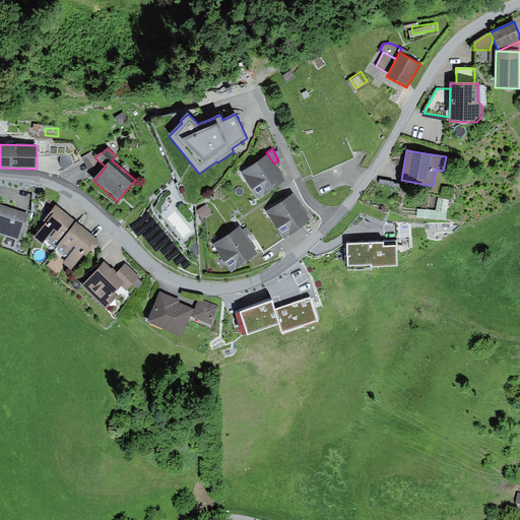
[(101,163),(94,157),(90,152),(81,158),(88,170),(101,163)]
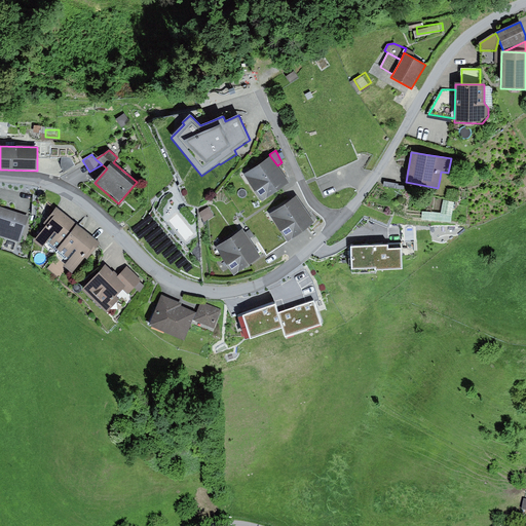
[(270,156),(243,175),(262,202),(289,184),(277,165),(270,156)]
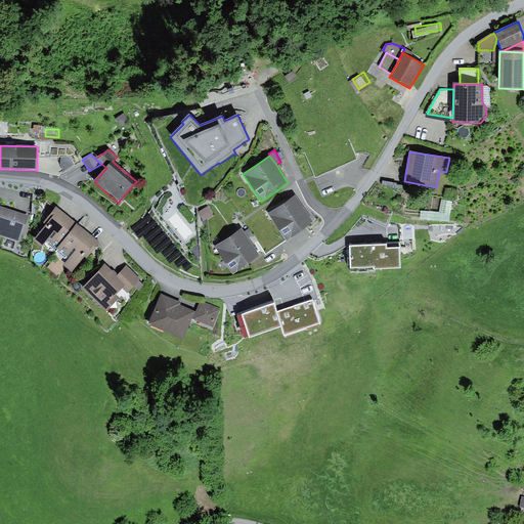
[(71,158),(61,158),(60,165),(63,172),(75,165),(71,158)]
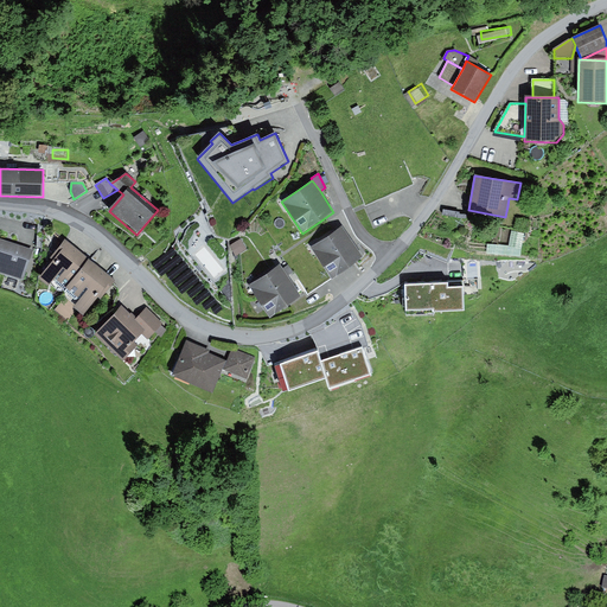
[(343,227),(311,248),(332,280),(364,259),(343,227)]
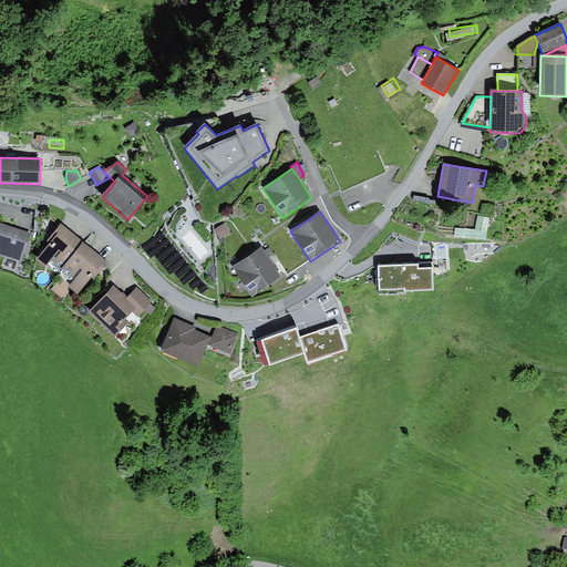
[(457,233),(490,236),(492,215),(481,214),(478,228),(459,226),(457,233)]
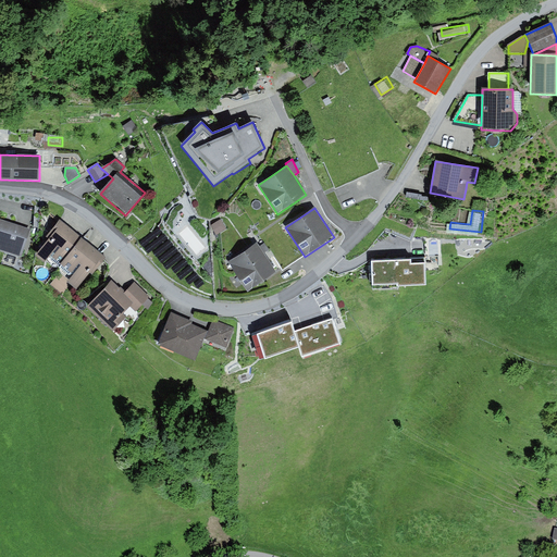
[(31,230),(0,220),(0,249),(22,257),(31,230)]
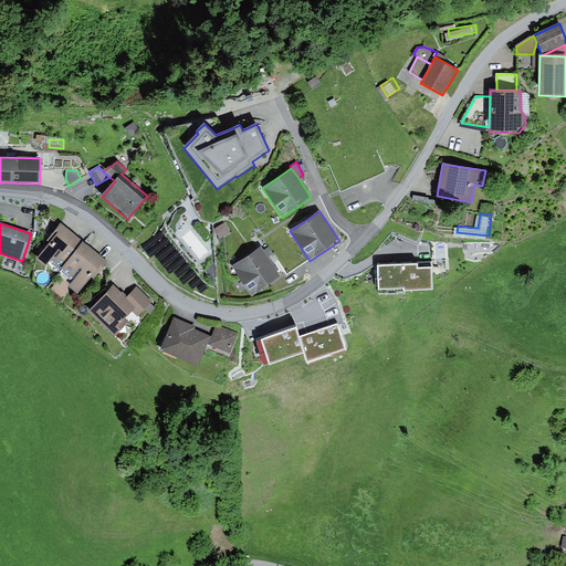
[(61,269),(84,241),(61,223),(48,239),(51,242),(37,260),(45,268),(51,260),(61,269)]
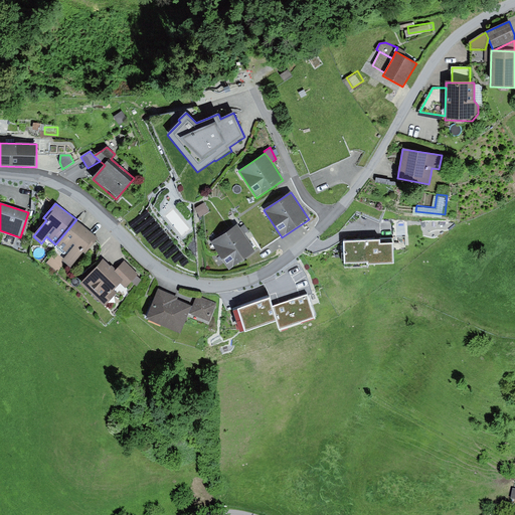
[(204,204),(196,208),(201,216),(208,212),(204,204)]
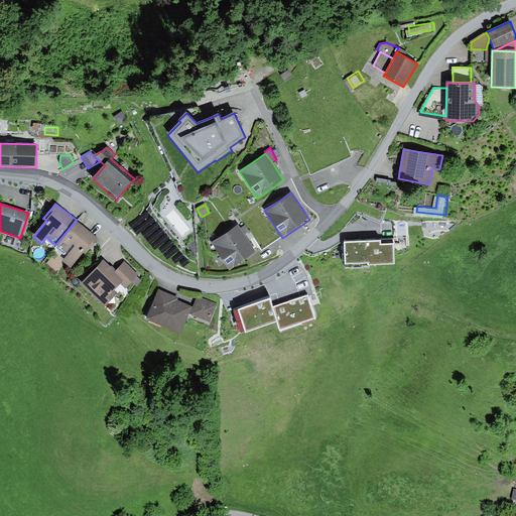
[(86,255),(99,239),(77,220),(55,245),(69,255),(63,262),(72,268),(84,253),(86,255)]
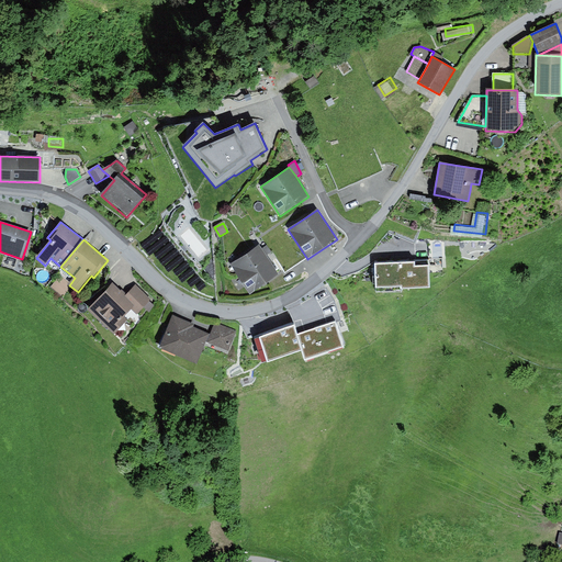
[(259,246),(231,265),(250,294),(279,276),(259,246)]
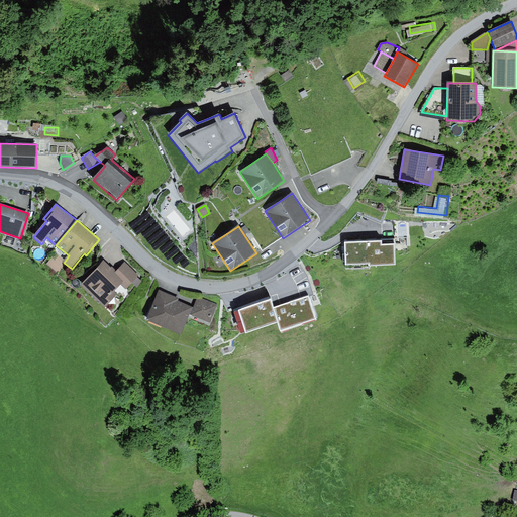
[(394,238),(369,239),(371,264),(396,263),(394,238)]
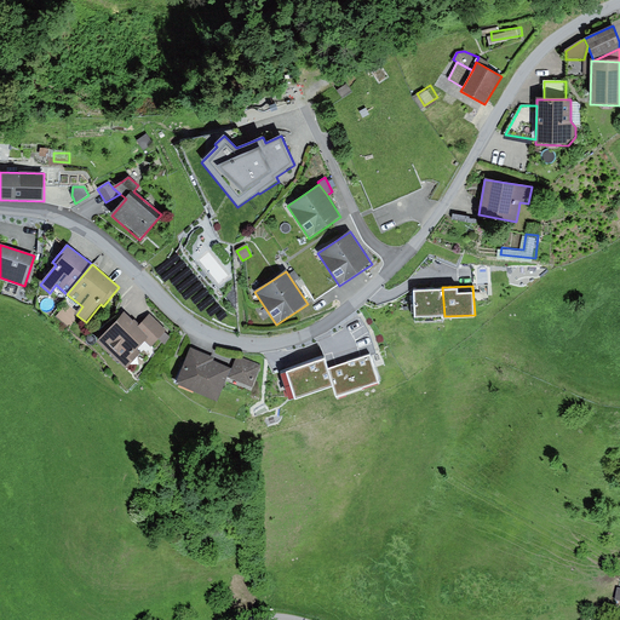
[(442,287),(413,288),(414,320),(445,319),(445,316),(442,287)]
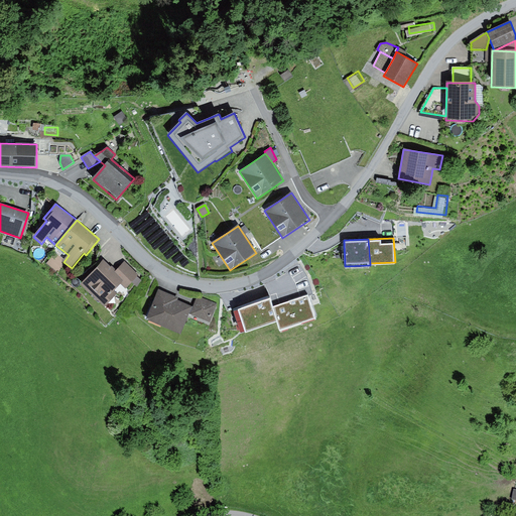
[(104,262),(82,285),(105,307),(118,294),(115,291),(124,281),(115,272),(104,262)]
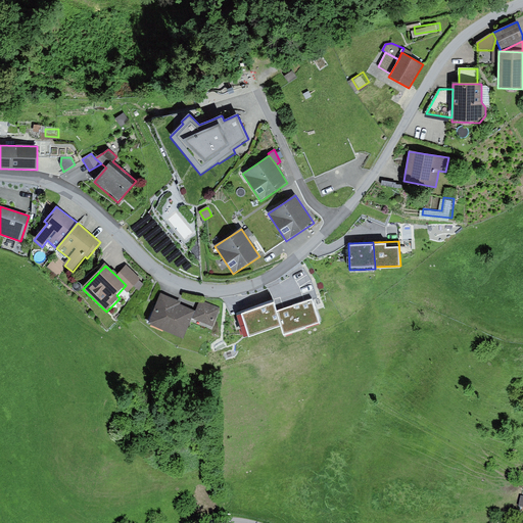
[(126,266),(116,276),(126,285),(132,290),(142,280),(126,266)]
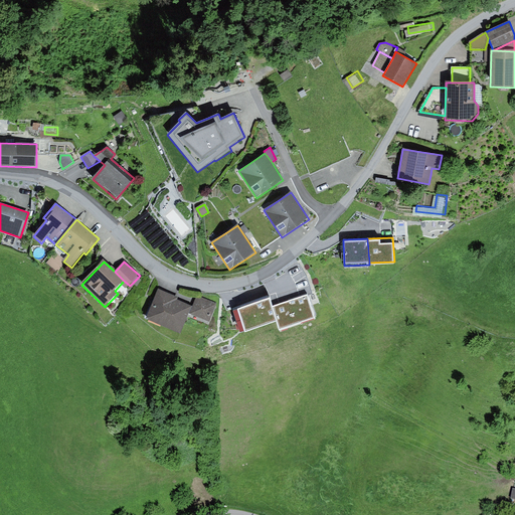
[(178,297),(158,289),(145,320),(180,335),(189,314),(192,307),(177,300),(178,297)]
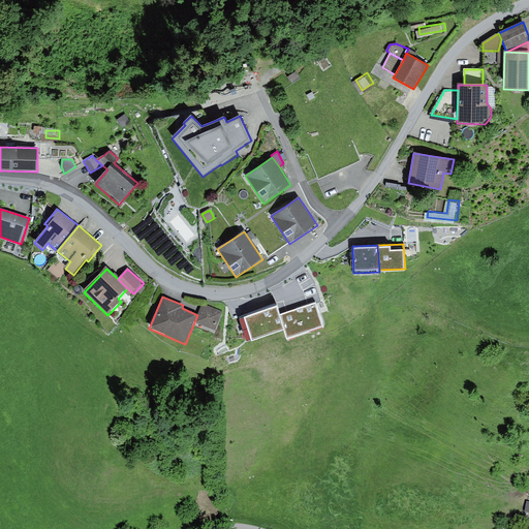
[(277,303),(240,316),(247,339),(283,327),(287,338),(324,325),(316,301),(280,312),(277,303)]
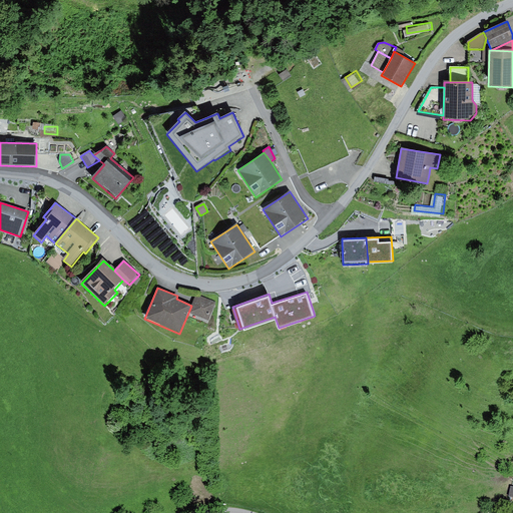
[(195,295),(191,306),(188,313),(208,321),(216,303),(195,295)]
